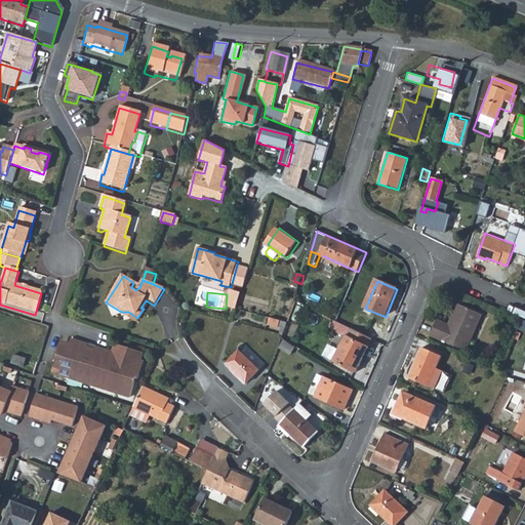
[(465,350),(481,313),(459,304),(454,315),(456,316),(451,326),(436,319),(429,333),(465,350)]
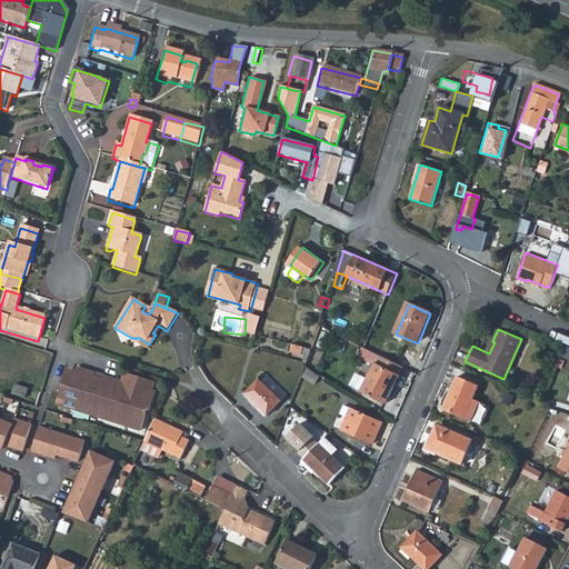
[(130,341),(145,351),(149,345),(139,338),(131,338),(130,341)]
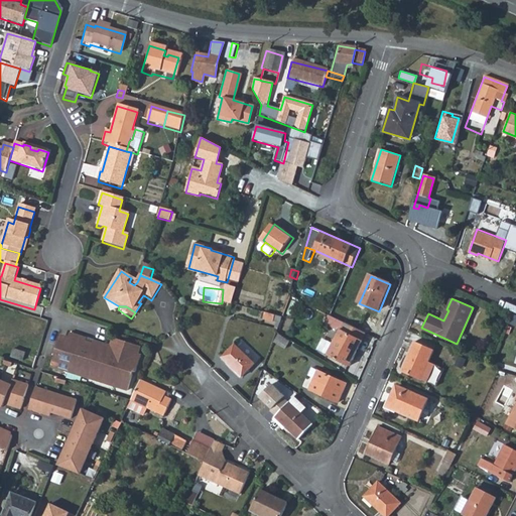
[(274,323),(275,316),(266,313),(264,319),(274,323)]
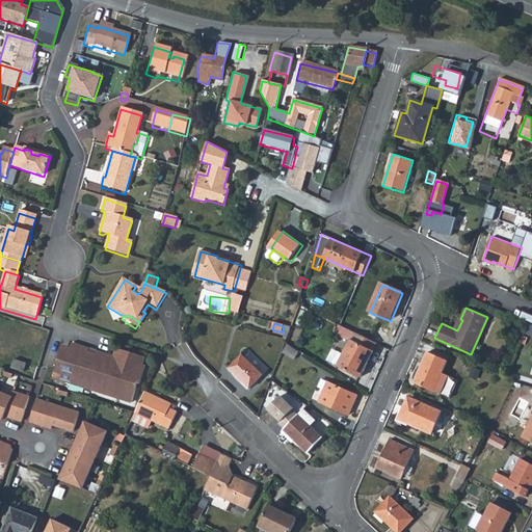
[(355,334),(353,339),(373,349),(376,343),(355,334)]
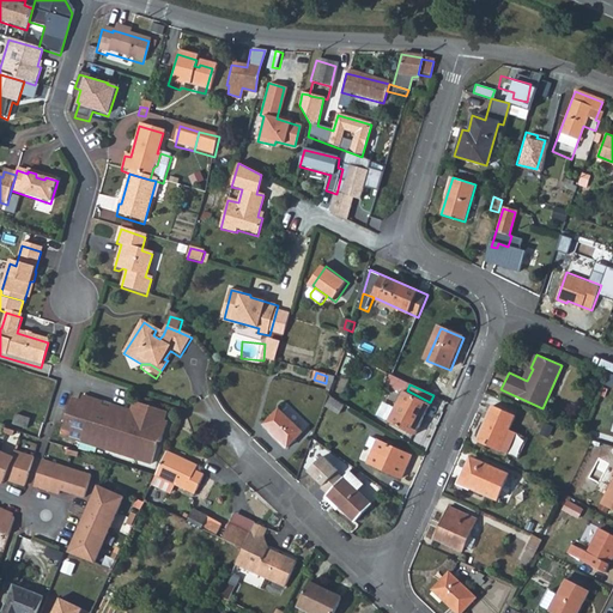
[(416,435),(431,402),(430,402),(407,390),(406,389),(389,422),(416,435)]
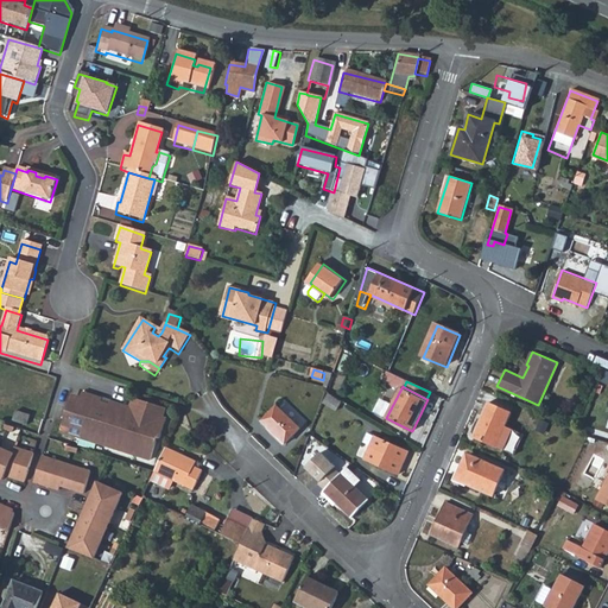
[(77,403),(69,399),(58,432),(151,462),(158,439),(162,441),(168,422),(163,419),(166,410),(134,400),(132,410),(112,403),(111,406),(102,404),(103,400),(81,393),(77,403)]
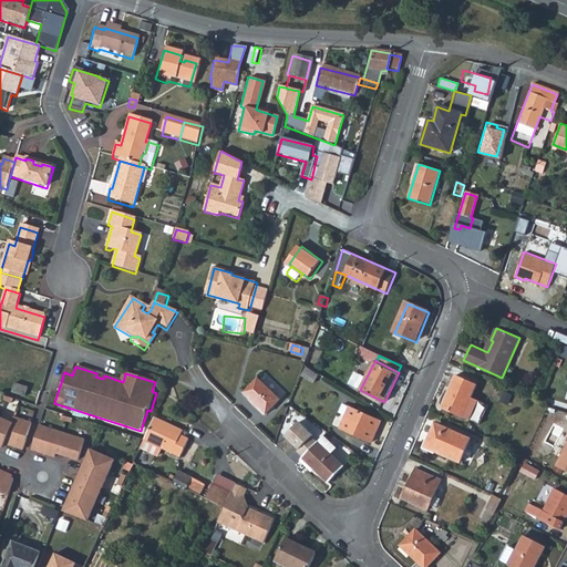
[(313,383),(319,374),(305,367),(301,377),(313,383)]
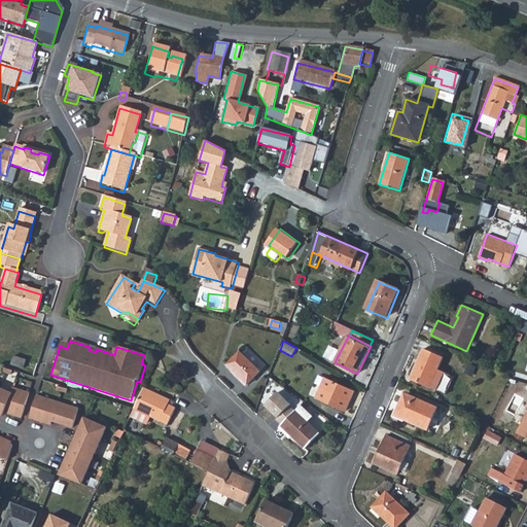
[(438,369),(444,357),(423,349),(411,378),(435,389),(444,372),(438,369)]
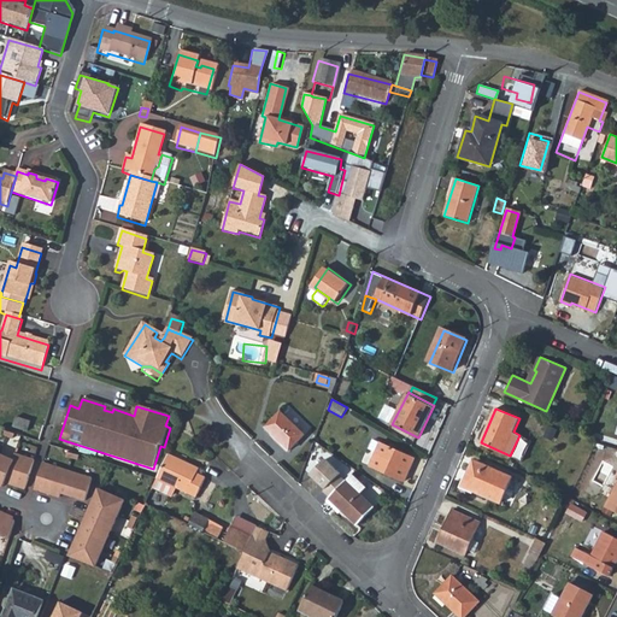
[(291,452),(305,436),(283,415),(268,430),(291,452)]
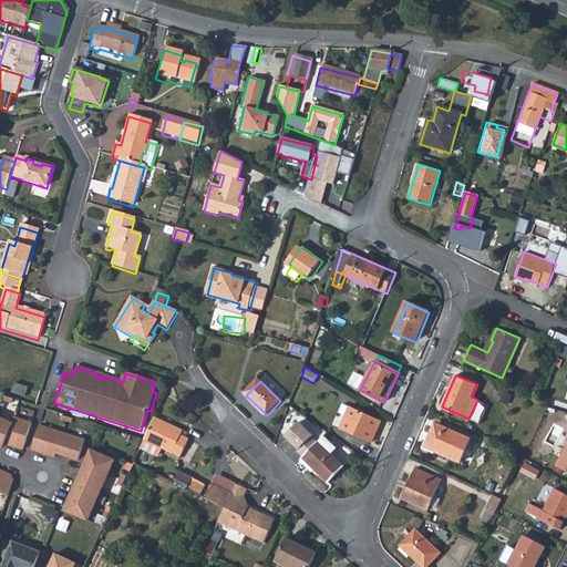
[(344,416),(349,408),(343,405),(339,414),(344,416)]
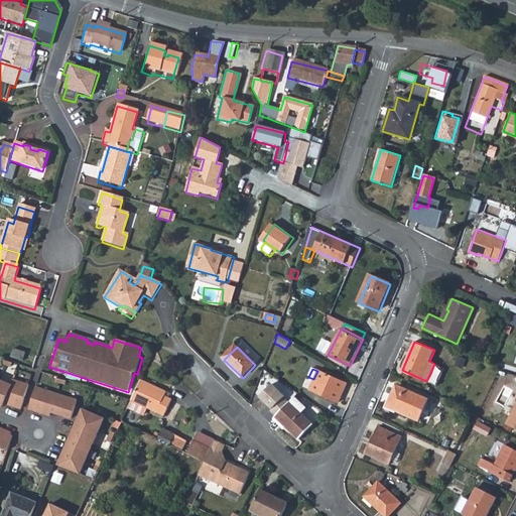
[(339,402),(347,383),(317,371),(313,379),(309,390),(339,402)]
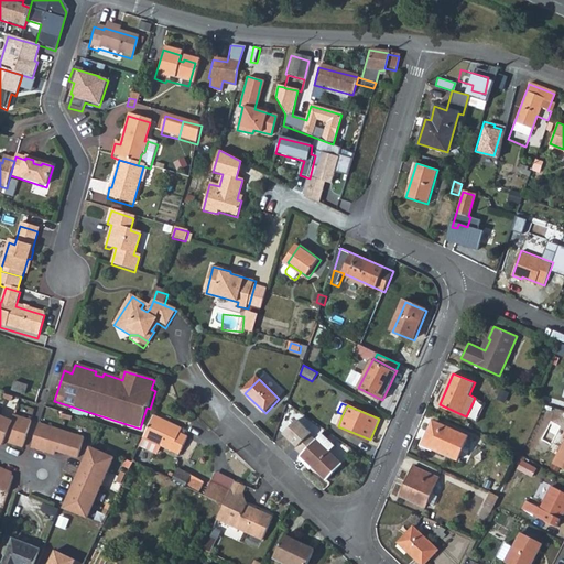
[(0,441),(6,443),(7,440),(25,445),(33,420),(14,413),(13,419),(0,412),(0,441)]
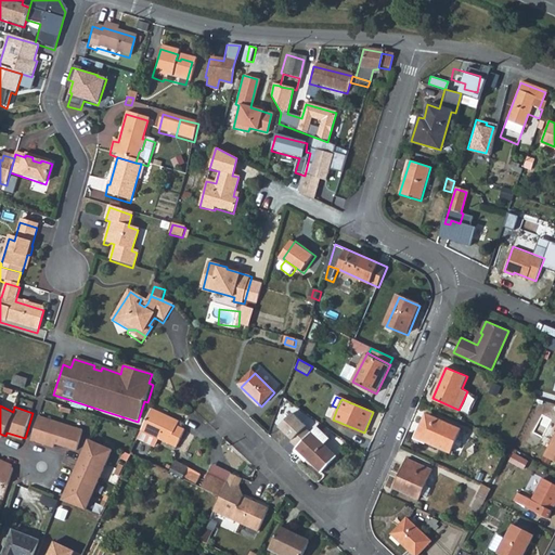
[(178,423),(151,411),(141,433),(177,448),(184,430),(177,427),(178,423)]
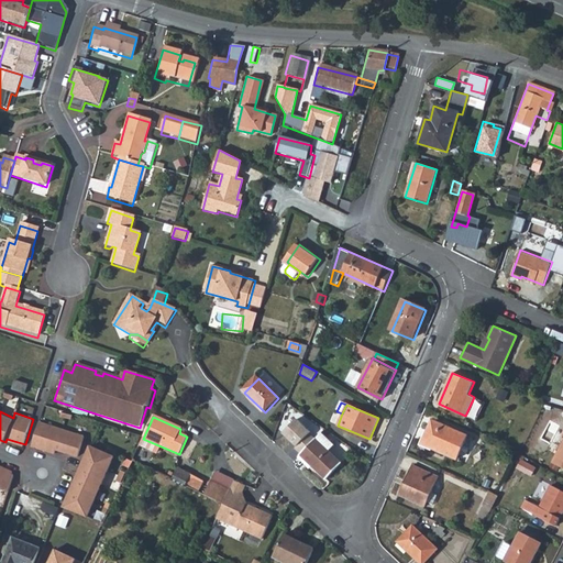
[(456,459),(467,434),(432,419),(421,442),(456,459)]
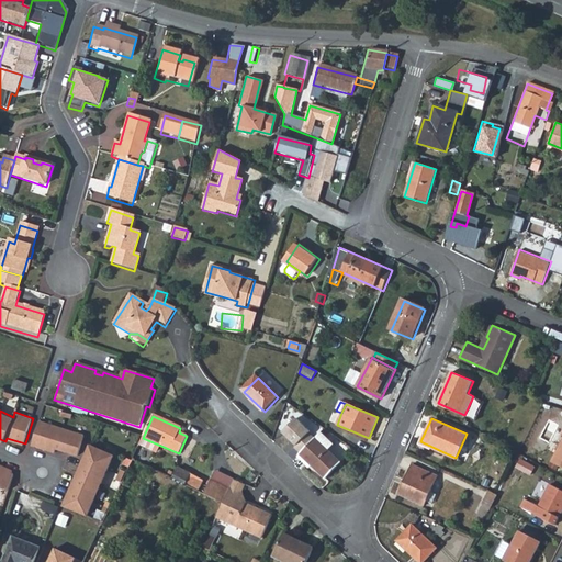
[(78,456),(85,436),(63,428),(40,420),(32,444),(55,451),(56,448),(78,456)]
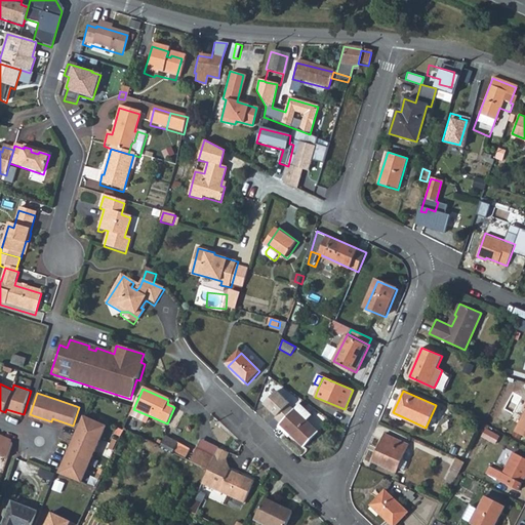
[(487,413),(493,400),(481,395),(475,408),(487,413)]
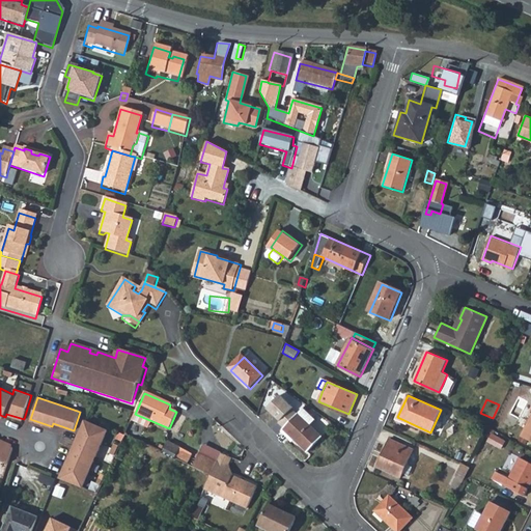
[(308,452),(322,437),(312,428),(317,422),(304,410),(284,429),(308,452)]
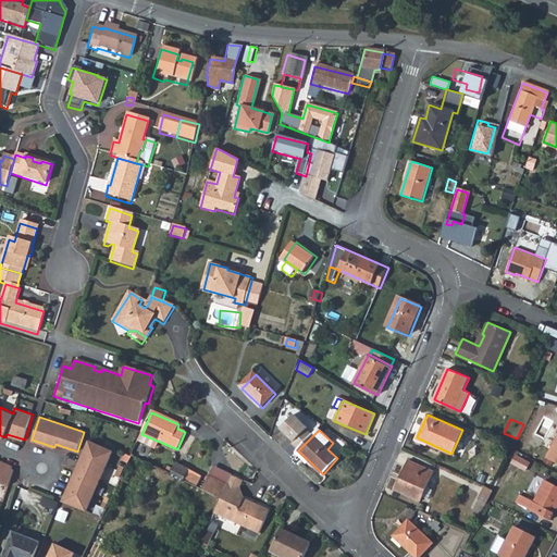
[(556,435),(547,456),(556,460),(556,435)]
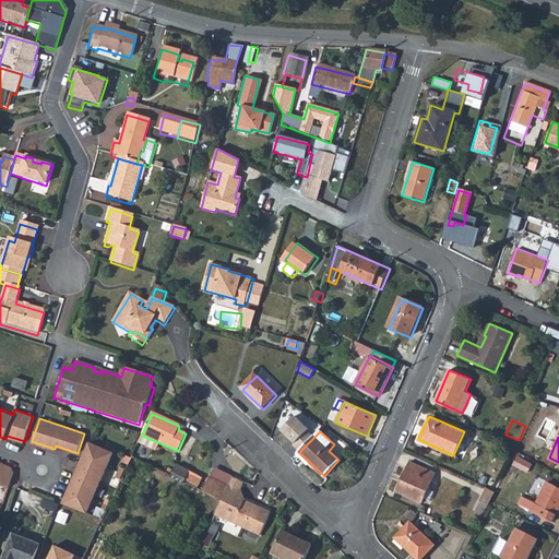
[(114,455),(90,445),(83,460),(76,473),(100,484),(114,455)]
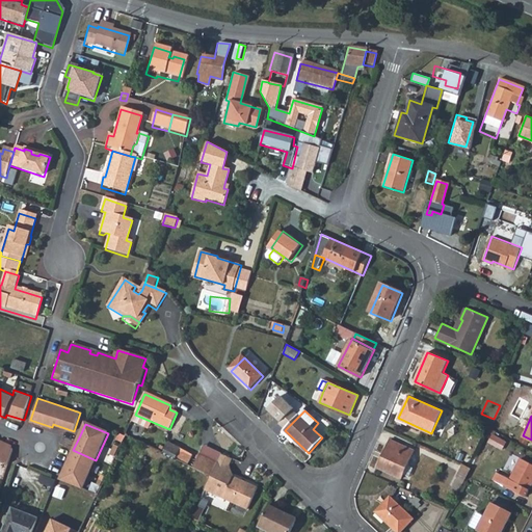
[(401,478),(415,450),(391,439),(377,468),(401,478)]
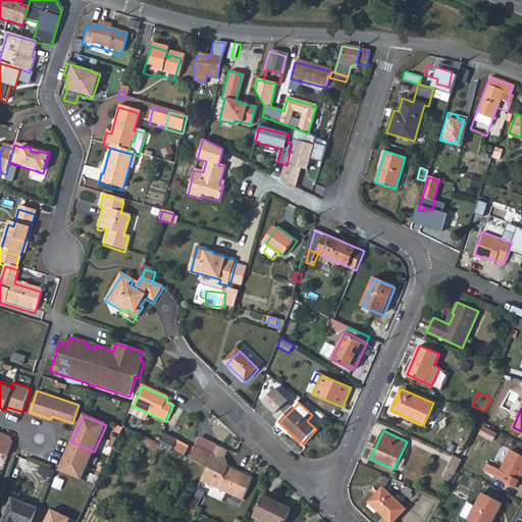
[(0,431),(0,451),(9,456),(14,439),(11,438),(12,436),(0,431)]
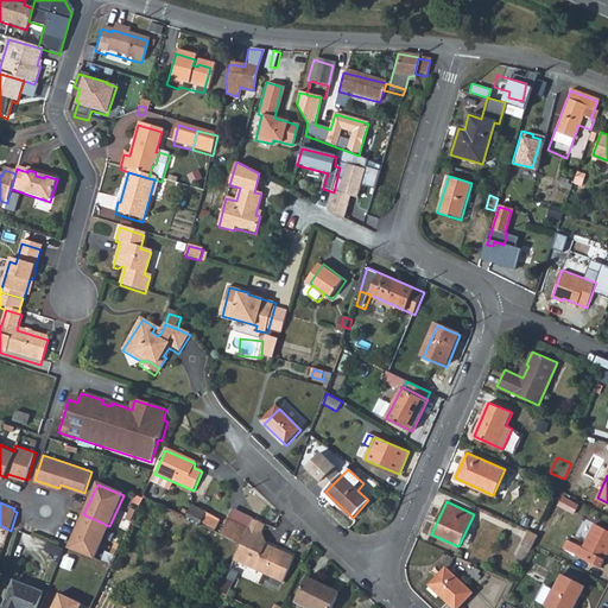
[(191,507),(187,519),(203,526),(207,514),(191,507)]
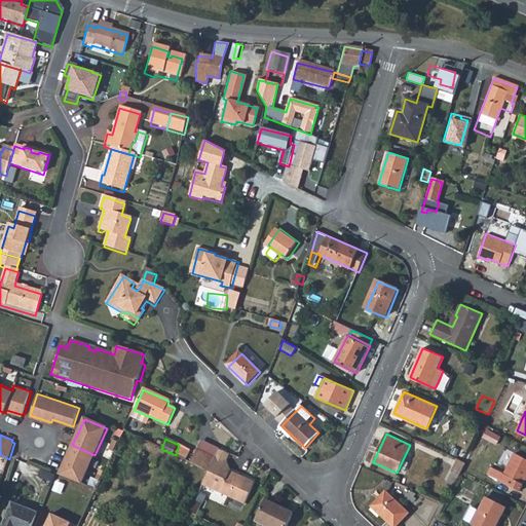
[(109,451),(113,453),(117,445),(113,443),(109,451)]
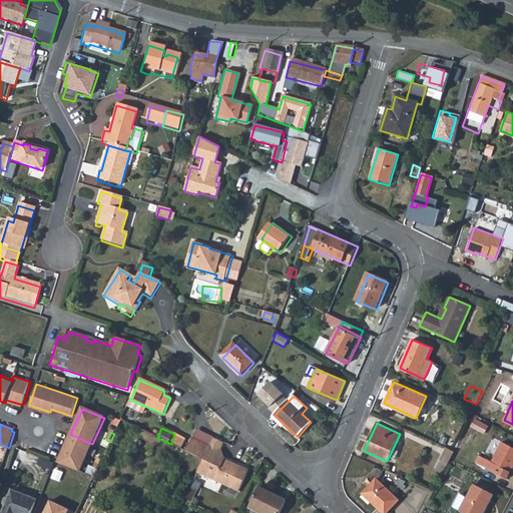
[(185,446),(189,438),(179,433),(175,441),(185,446)]
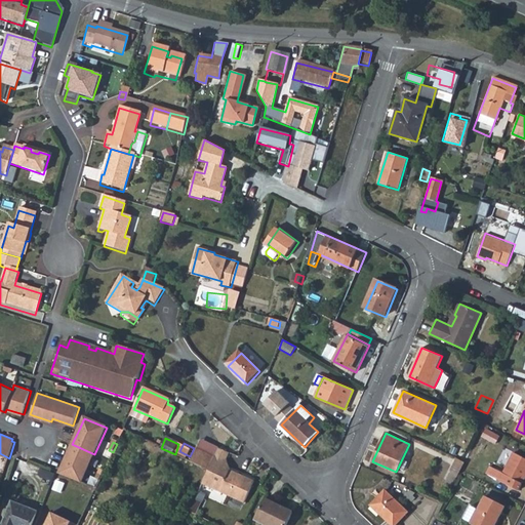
[(71,448),(93,458),(94,454),(72,444),(71,448)]
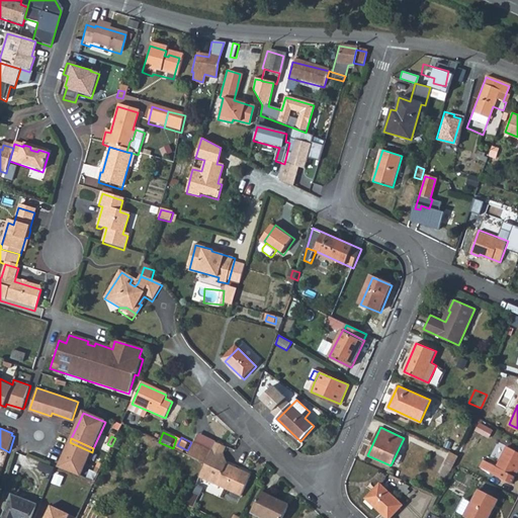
[(80,477),(86,464),(92,452),(70,442),(64,455),(58,468),(80,477)]
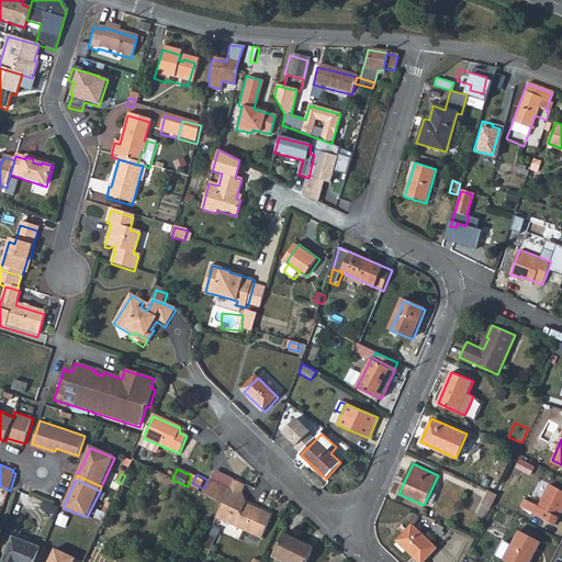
[(204,494),(223,503),(229,490),(211,481),(204,494)]
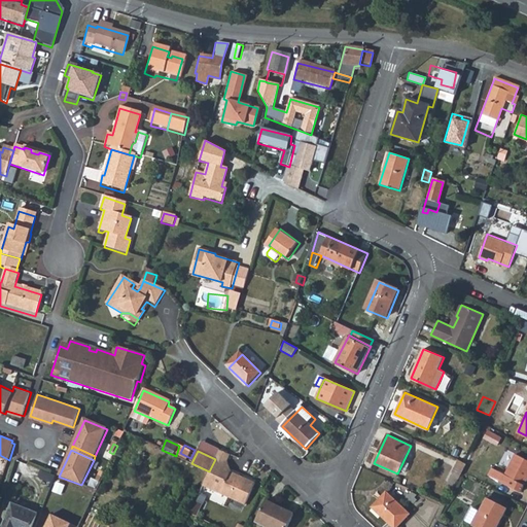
[(231,455),(219,451),(215,459),(209,471),(203,487),(244,506),(254,485),(236,476),(235,478),(230,475),(231,472),(227,462),(231,455)]
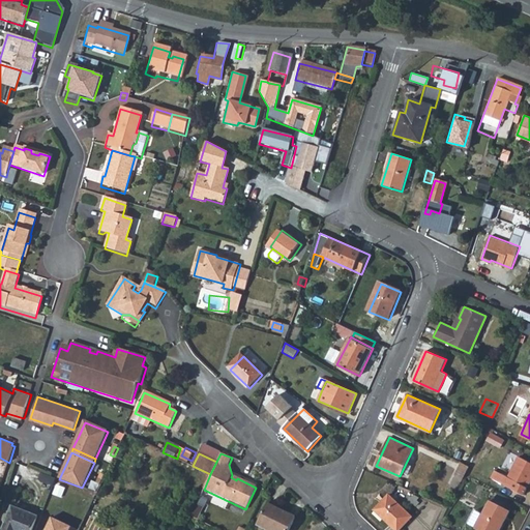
[(523,493),(529,478),(529,461),(518,454),(507,476),(494,469),(490,476),(523,493)]
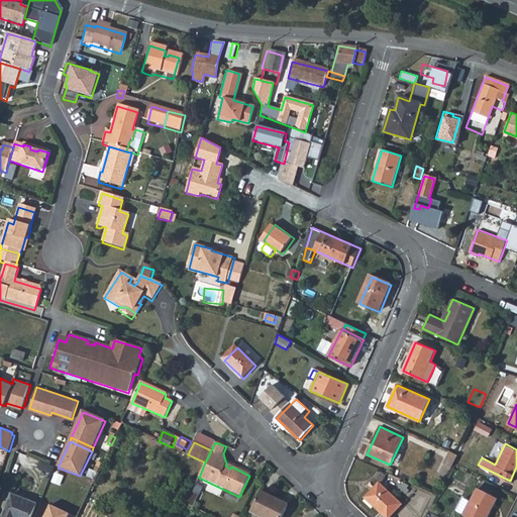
[(387,516),(388,516),(402,503),(379,482),(365,496),(387,516)]
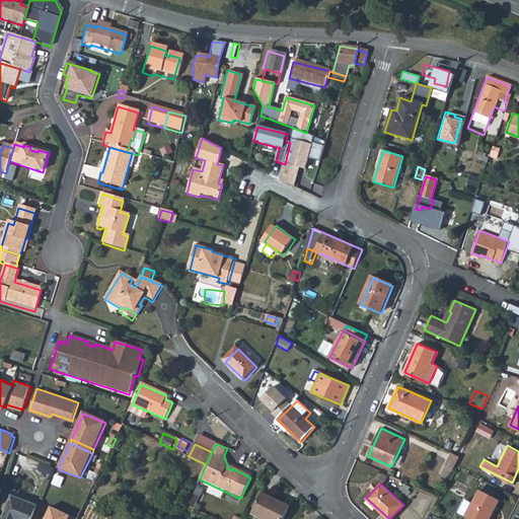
[(470,518),(491,518),(502,501),(480,490),(474,503),(466,499),(459,513),(470,518)]
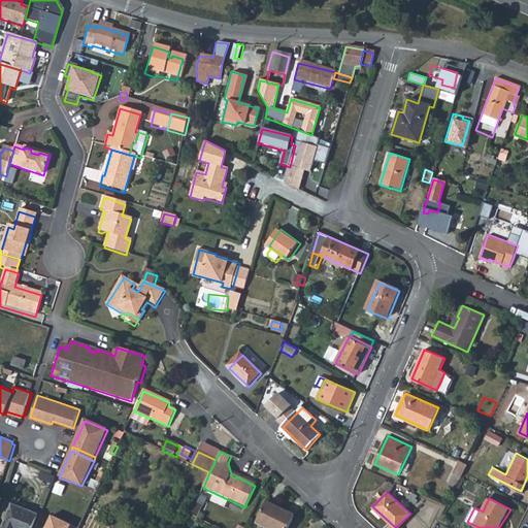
[(289,527),(295,517),(267,503),(258,523),(269,527),(289,527)]
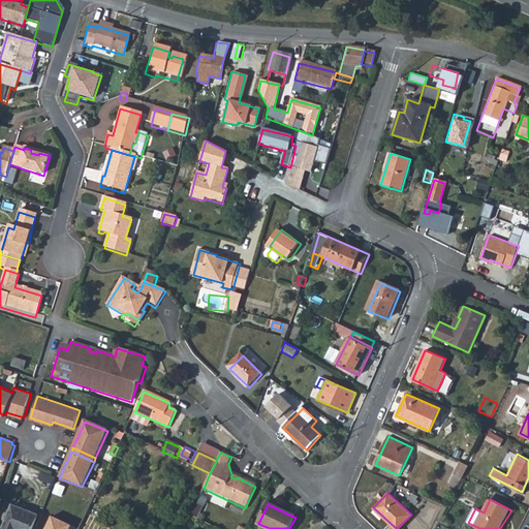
[(32,528),(37,518),(12,507),(9,516),(5,515),(3,522),(5,525),(3,528),(32,528)]
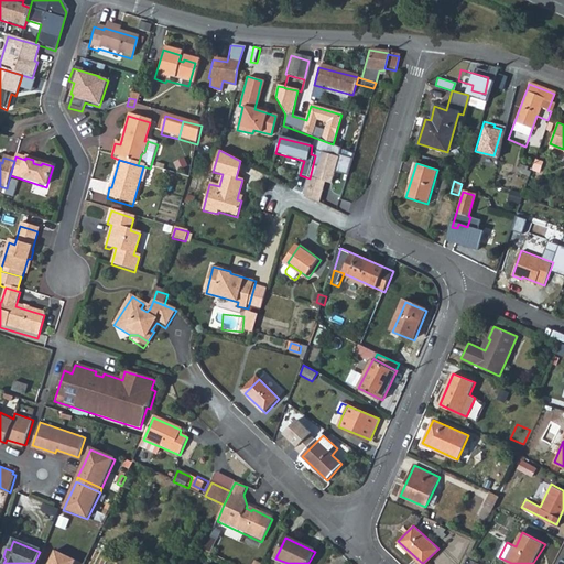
[(75,563),(76,562),(56,552),(50,563),(75,563)]
